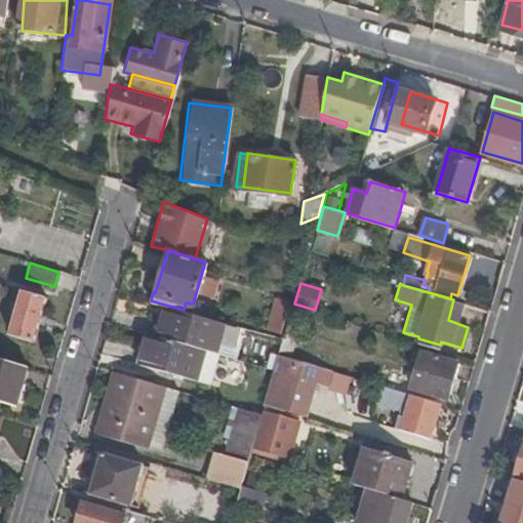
[(14,312),(7,334),(31,342),(44,296),(21,289),(16,304),(12,303),(9,311),(14,312)]
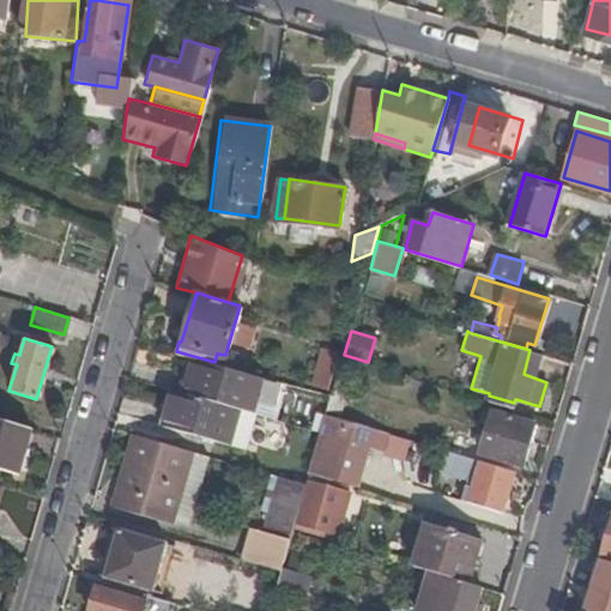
[(338,354),(324,349),(313,385),(328,389),(338,354)]
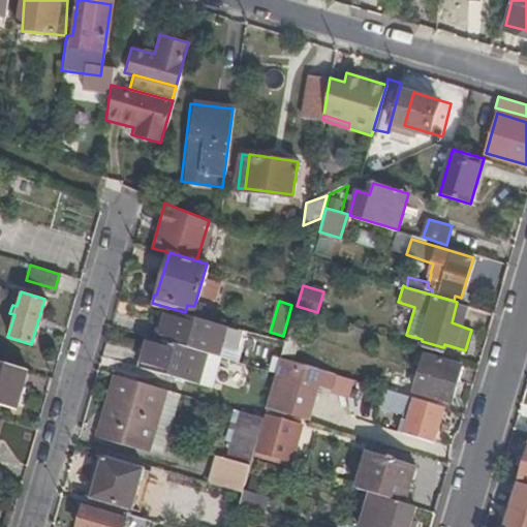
[(227,324),(185,312),(166,307),(158,338),(207,351),(218,355),(221,345),(227,324)]
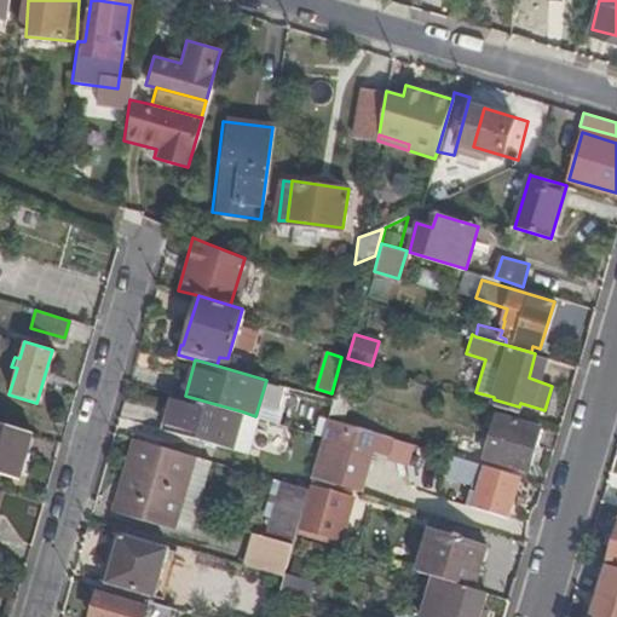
[(359,364),(346,359),(329,419),(342,422),(359,364)]
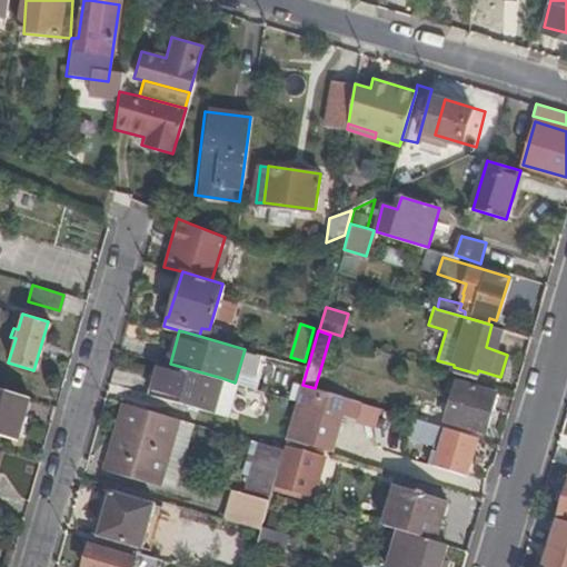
[(3,361),(8,362),(16,338),(10,337),(3,361)]
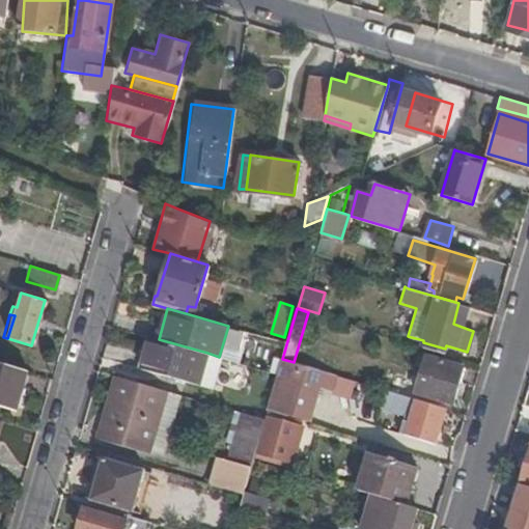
[(235,351),(242,330),(228,326),(222,346),(235,351)]
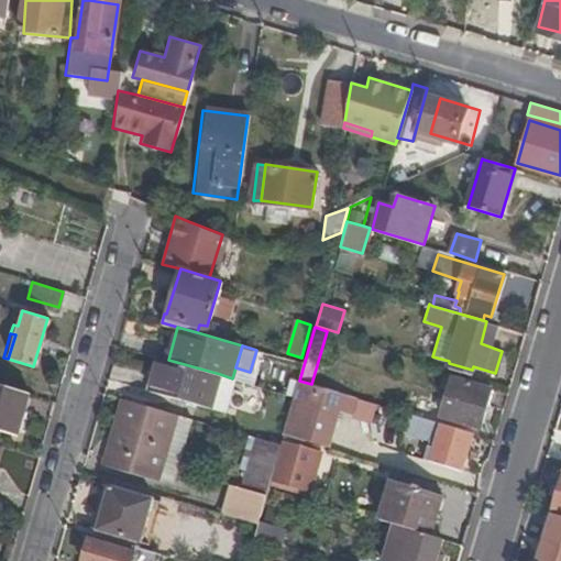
[(210,408),(210,407),(220,374),(168,360),(157,356),(149,389),(210,408)]
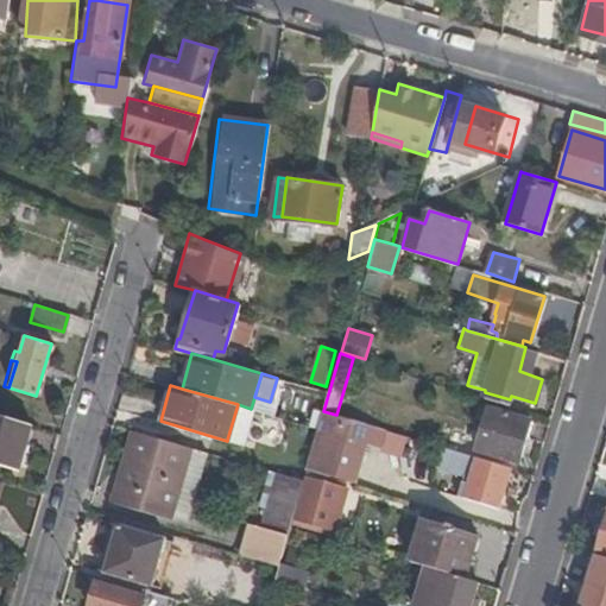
[(242,444),(252,409),(251,409),(238,404),(227,440),(242,444)]
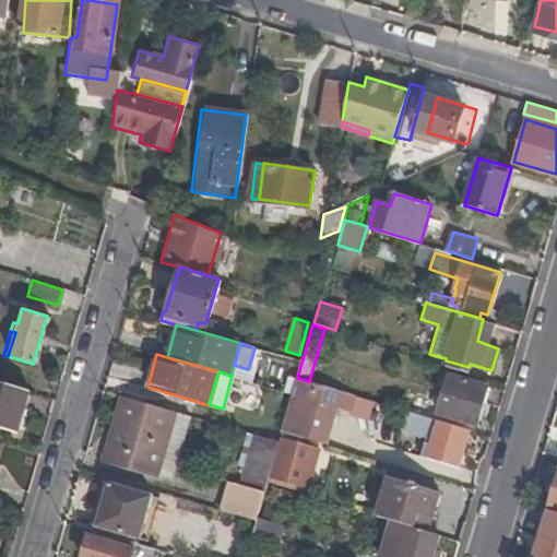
[(320,372),(317,383),(348,393),(352,394),(356,382),(320,372)]
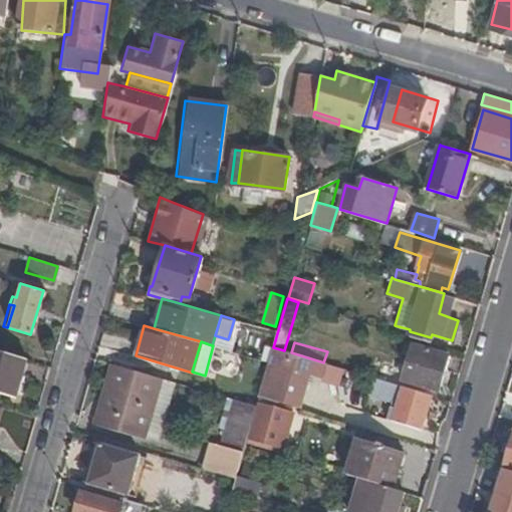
[(449,353),(413,343),(402,379),(439,390),(449,353)]
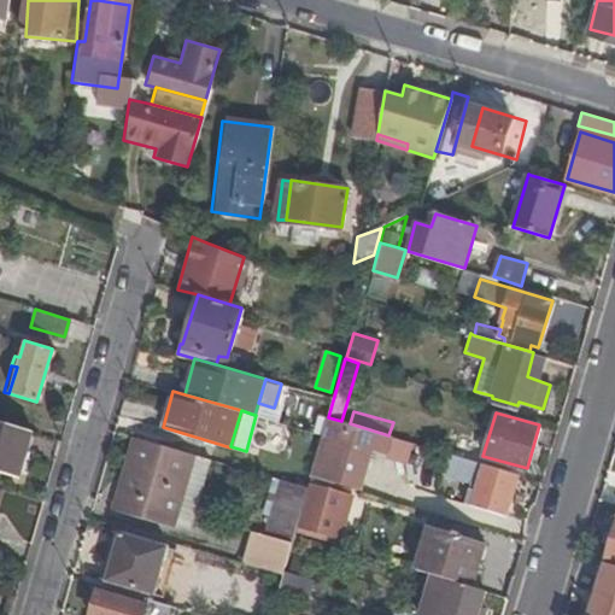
[(341,421),(328,417),(311,474),(362,491),(375,447),(388,451),(393,437),(388,435),(385,434),(350,423),(341,421)]
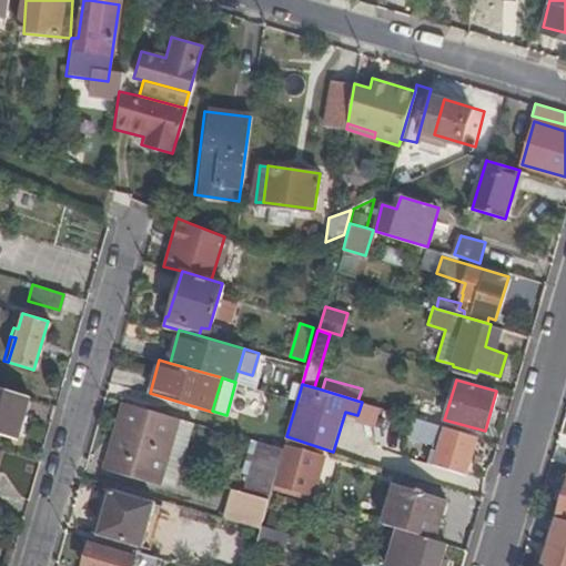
[(26,397),(0,390),(0,434),(14,437),(26,397)]
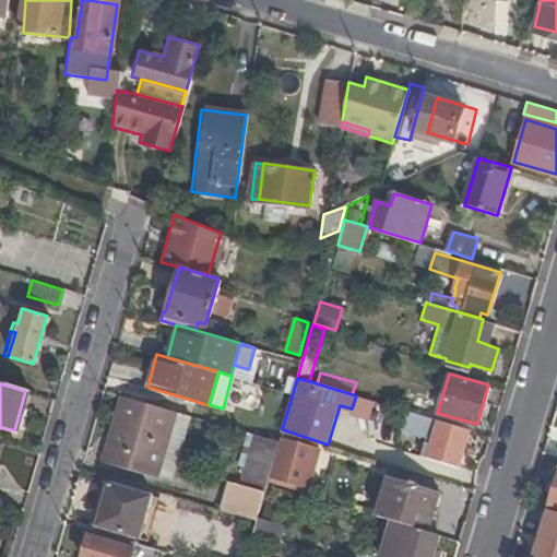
[(173,410),(121,395),(102,462),(153,477),(154,472),(173,410)]
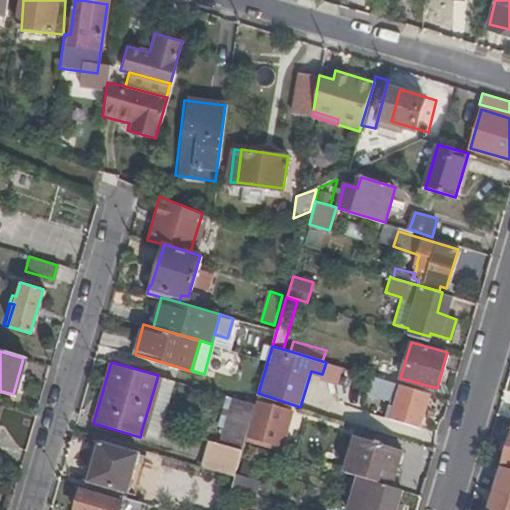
[(155,436),(172,380),(158,375),(141,432),(155,436)]
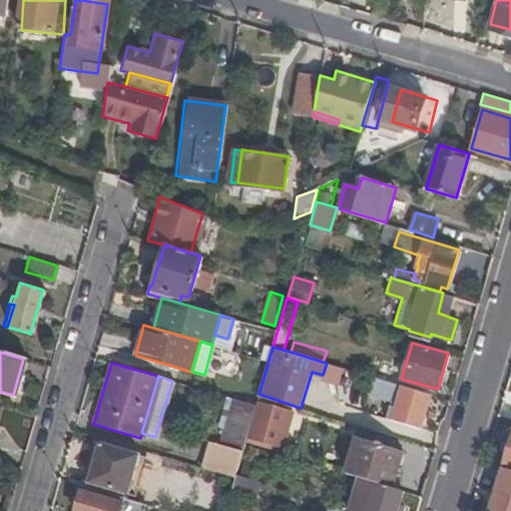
[(420,428),(430,394),(377,378),(374,388),(398,395),(391,419),(420,428)]
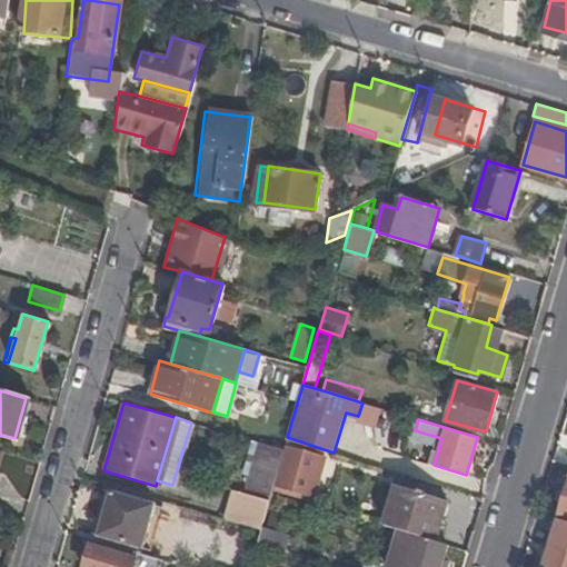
[(259,527),(282,448),(259,441),(246,493),(234,489),(225,518),(259,527)]
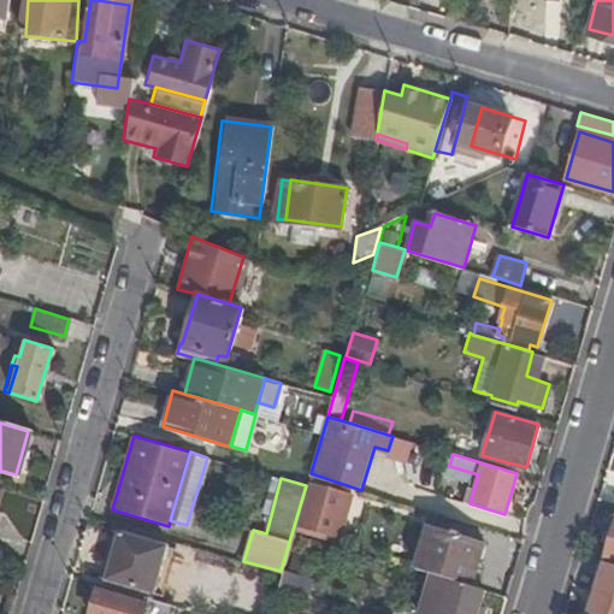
[(322,496),(306,491),(294,532),(317,538),(318,532),(335,538),(348,491),(325,484),(322,496)]
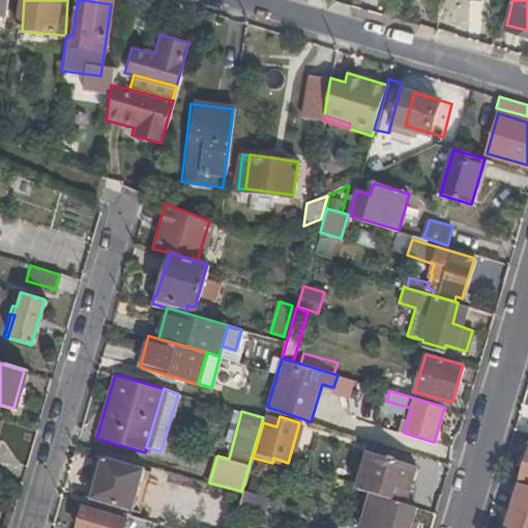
[(368,451),(356,489),(371,493),(386,498),(403,502),(414,466),(392,459),(393,458),(388,457),(388,458),(368,451)]
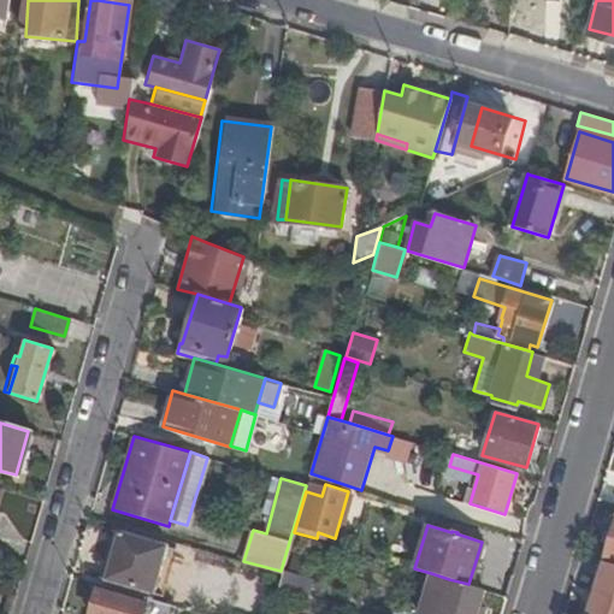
[(112,529),(96,577),(101,578),(117,530),(112,529)]
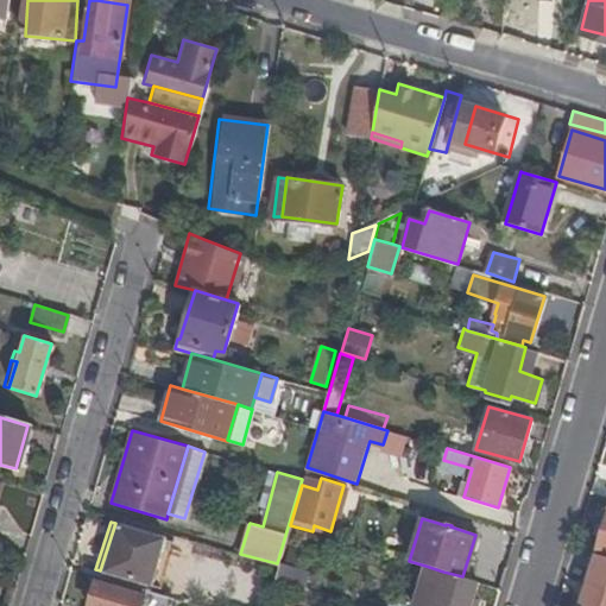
[(164,537),(115,523),(100,570),(151,585),(164,537)]
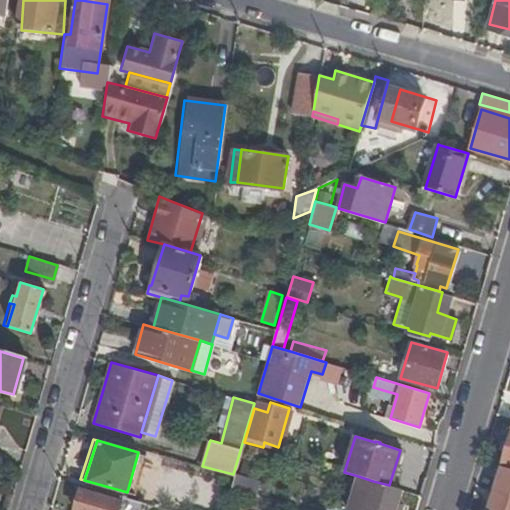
[(245,458),(240,475),(252,479),(256,461),(245,458)]
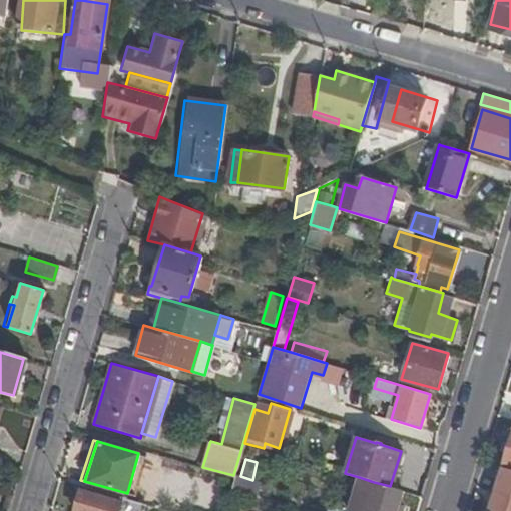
[(510,510),(510,470),(503,468),(488,510),(510,510)]
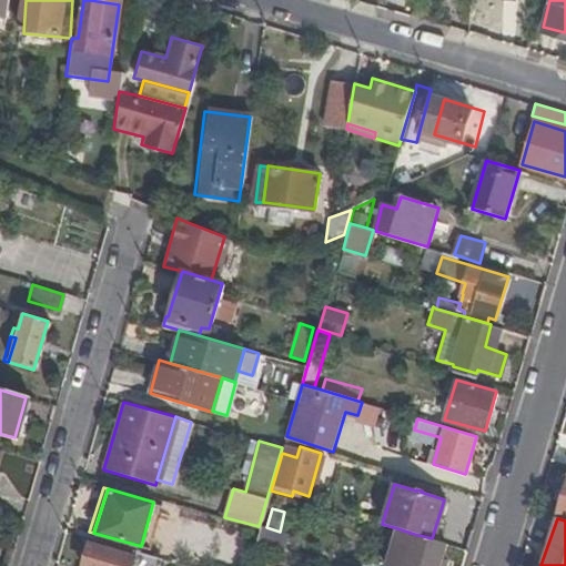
[(266,527),(261,526),(254,544),(282,552),(287,534),(280,532),(266,527)]
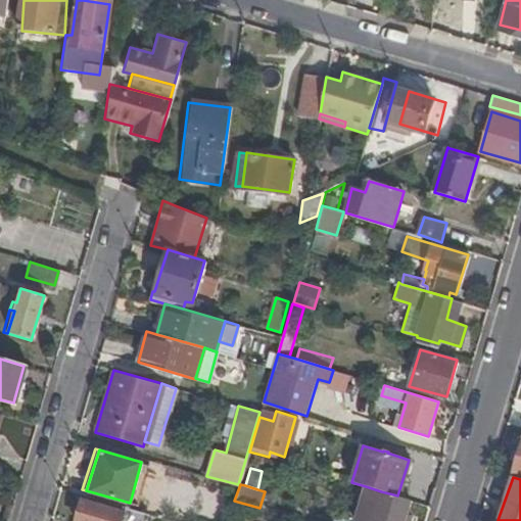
[(372,520),(381,491),(366,486),(357,516),(371,520),(372,520)]
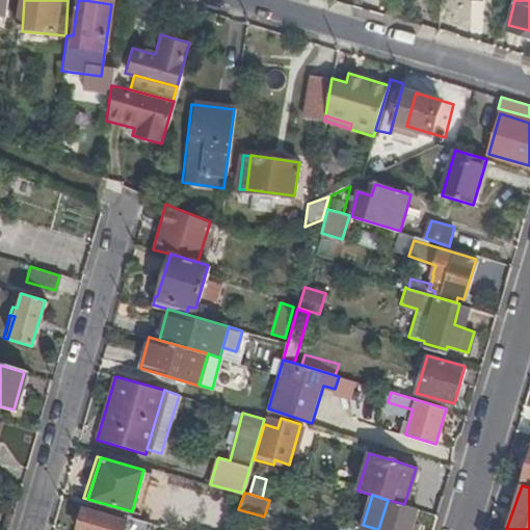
[(411,529),(417,508),(404,504),(388,500),(378,529),(411,529)]
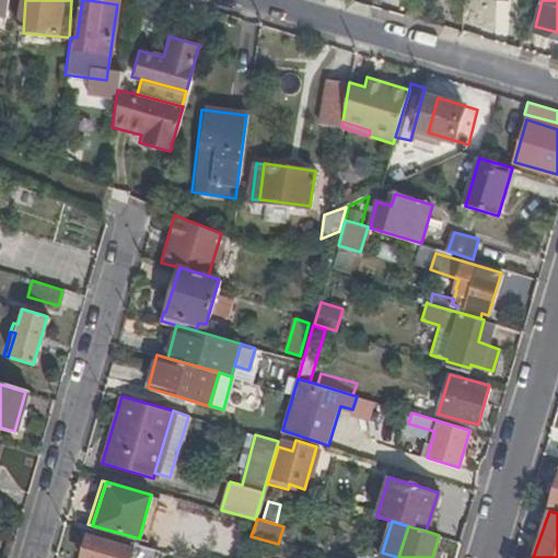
[(129,557),(132,548),(88,536),(81,557),(80,557),(129,557)]
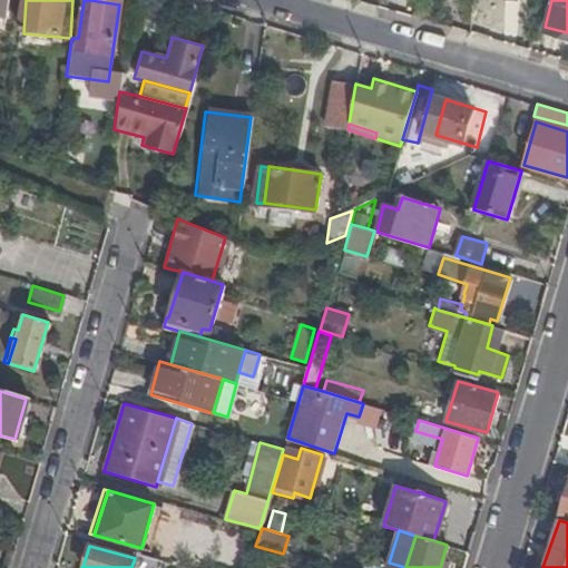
[(152,567),(155,557),(137,552),(135,558),(131,567),(152,567)]
